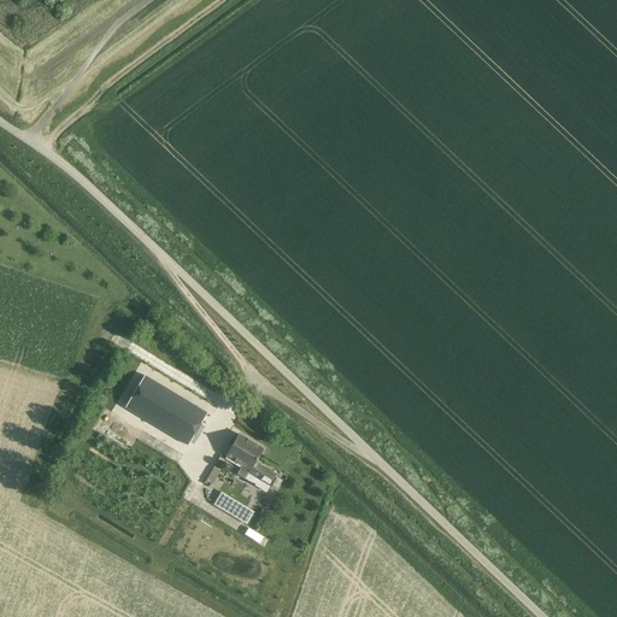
[(145,376),(125,409),(188,446),(207,415),(145,376)]
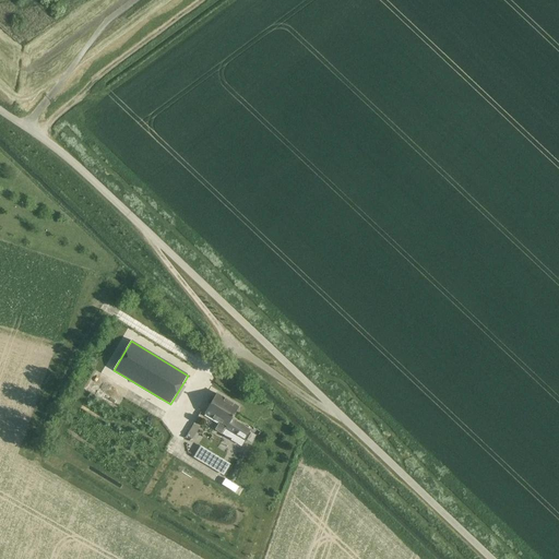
[(239,407),(216,394),(204,414),(219,423),(215,430),(241,447),(250,430),(232,419),(239,407)]
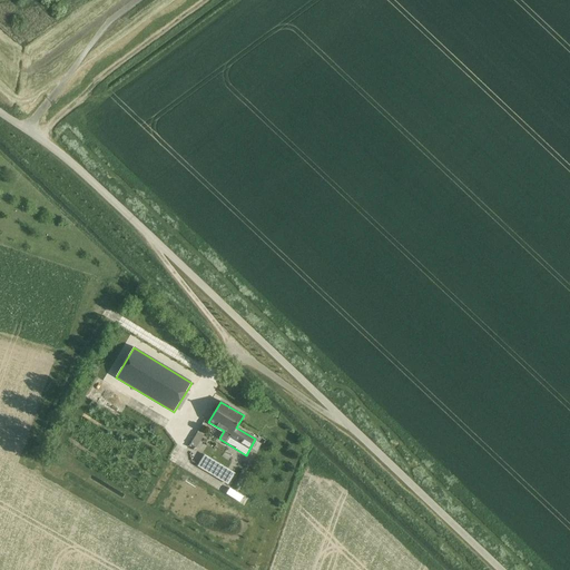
[(269,404),(267,409),(275,414),(278,410),(269,404)]
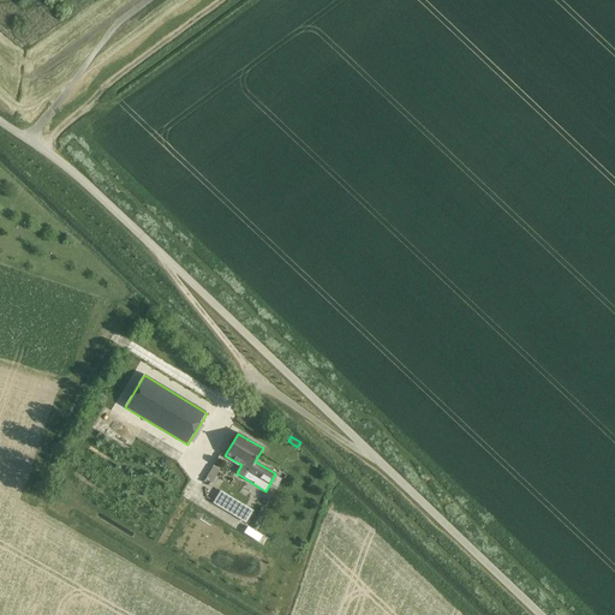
[(219,471),(213,467),(204,479),(210,484),(219,471)]
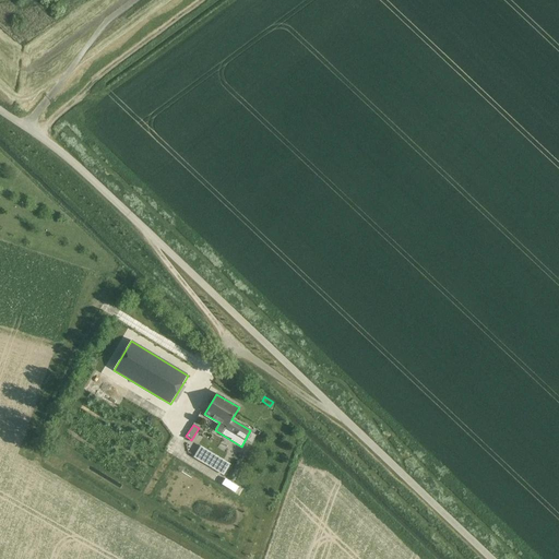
[(201,448),(194,458),(214,470),(221,460),(201,448)]
